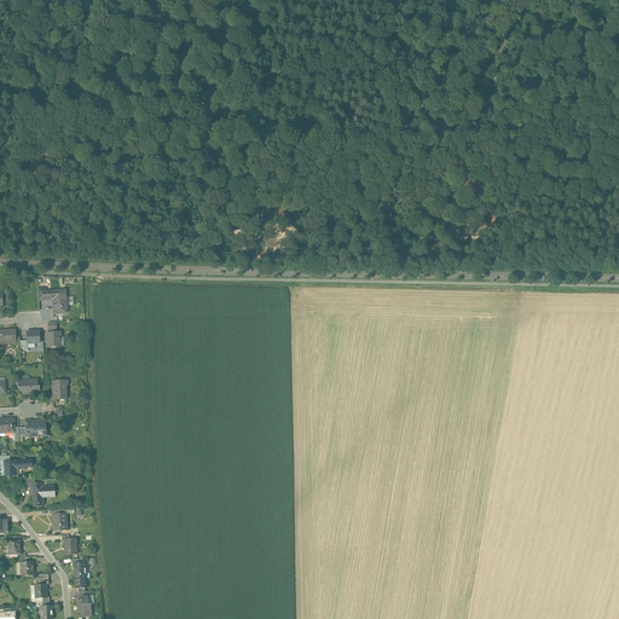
[(65,290),(50,291),(50,300),(53,300),(53,312),(59,312),(59,313),(67,313),(65,290)]
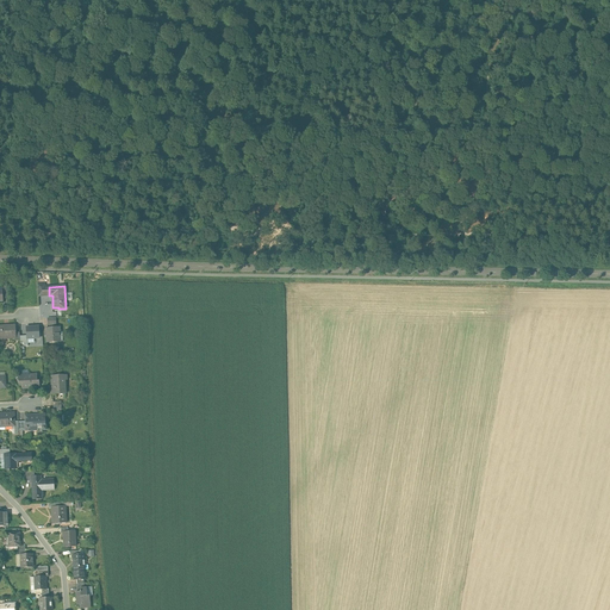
[(16,325),(8,325),(5,325),(0,325),(0,338),(16,337),(16,332),(16,325)]
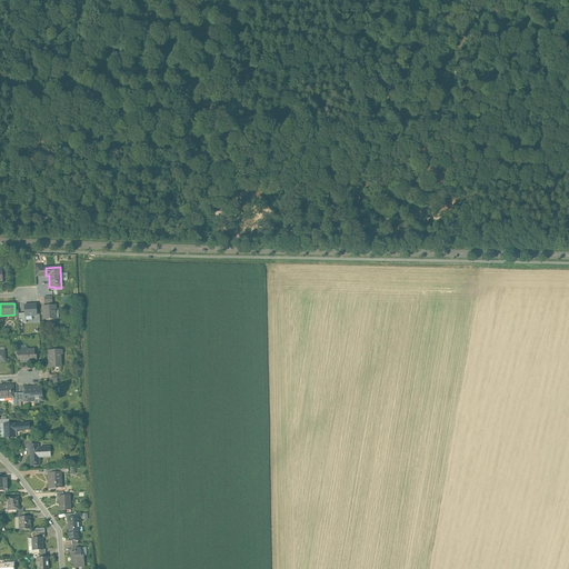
[(37,306),(25,306),(26,316),(37,316),(37,306)]
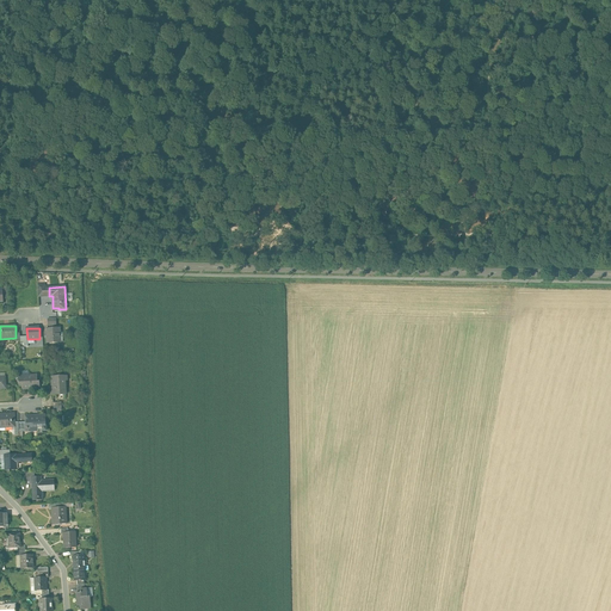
[(48,329),(47,329),(47,344),(59,343),(57,333),(60,333),(60,328),(51,328),(48,329)]
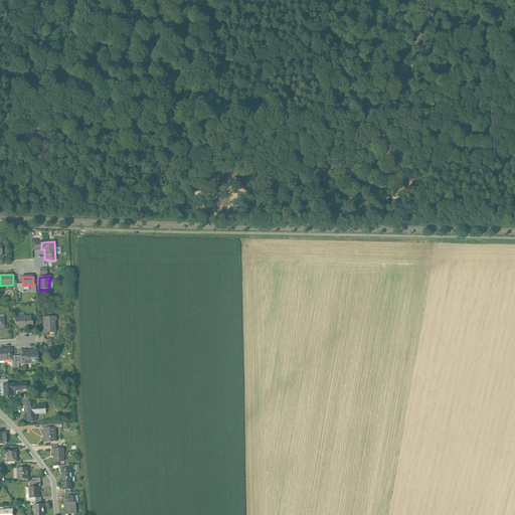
[(31,316),(23,317),(16,318),(16,320),(15,320),(15,324),(18,324),(19,328),(26,327),(26,328),(33,328),(33,322),(31,322),(31,316)]
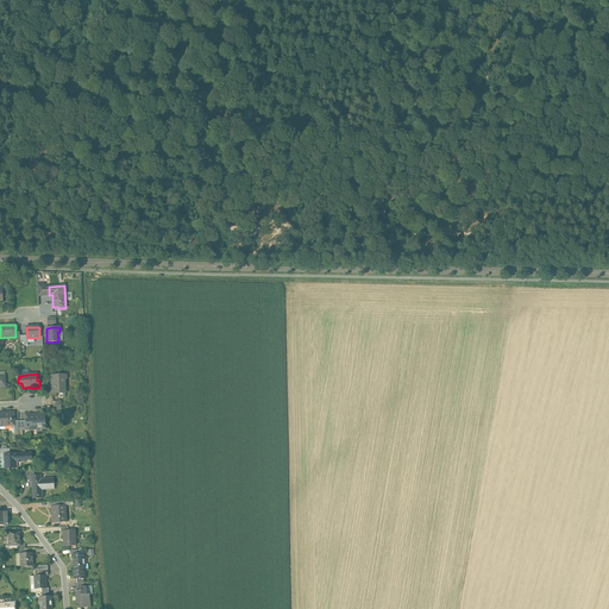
[(67,375),(51,375),(52,394),(66,394),(64,380),(67,380),(67,375)]
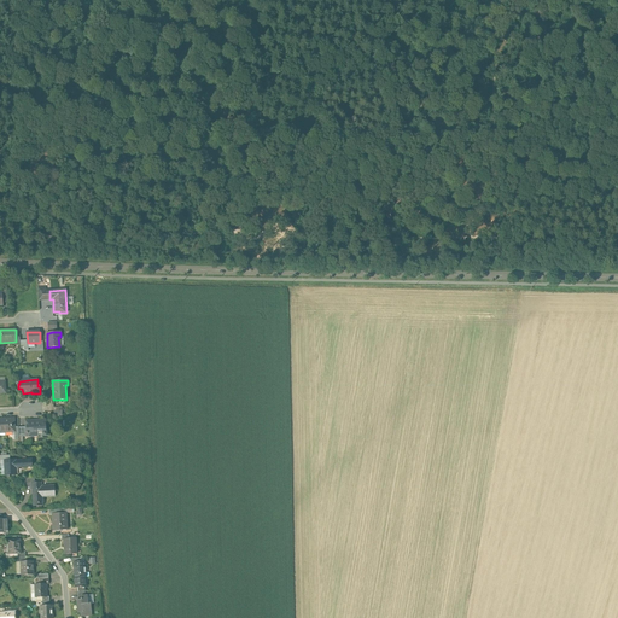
[(15,419),(4,419),(4,425),(5,425),(5,432),(15,432),(15,419)]
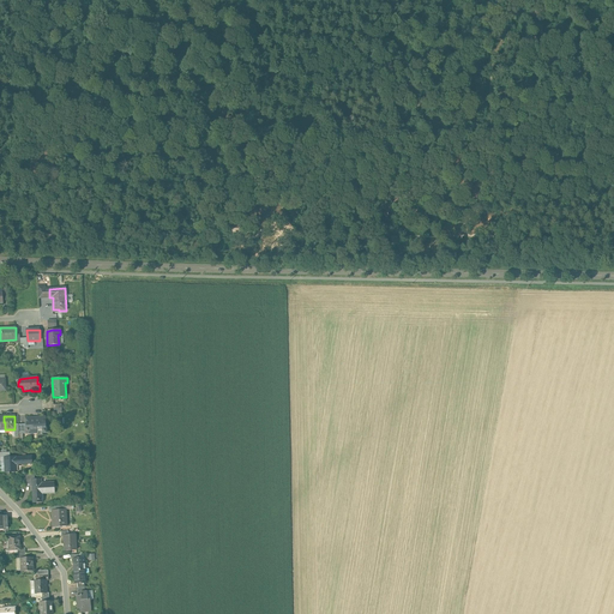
[(46,417),(25,419),(26,434),(47,433),(46,417)]
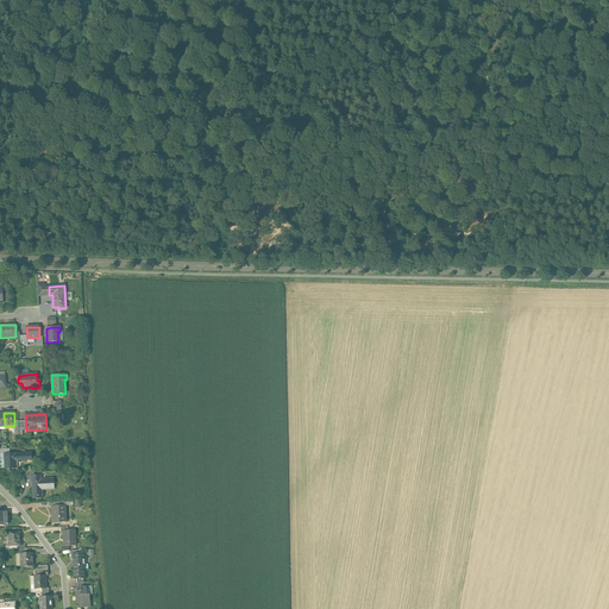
[(10,453),(4,453),(5,468),(6,468),(6,470),(8,470),(8,471),(10,471),(10,469),(16,469),(16,462),(32,460),(31,453),(14,454),(14,453),(10,453)]
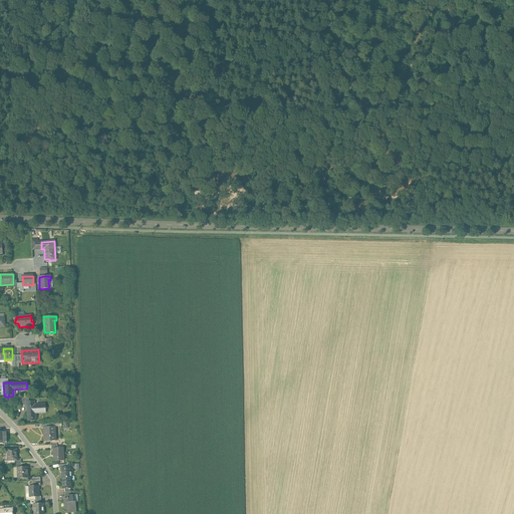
[(35,405),(34,401),(28,402),(26,402),(26,404),(27,411),(28,411),(29,418),(31,418),(31,421),(35,421),(35,414),(45,413),(45,404),(35,405)]
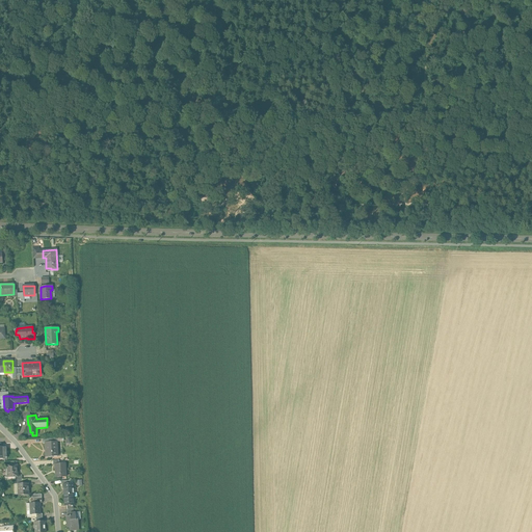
[(49,442),(46,443),(46,457),(57,456),(57,442),(49,442)]
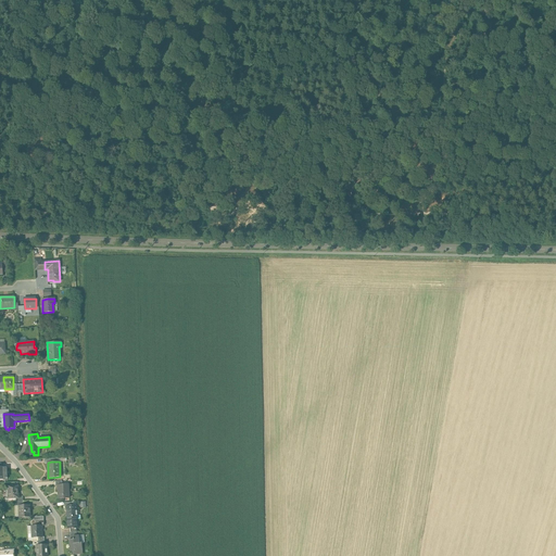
[(62,484),(58,485),(58,491),(59,491),(59,498),(64,498),(68,498),(68,492),(67,484),(62,484)]
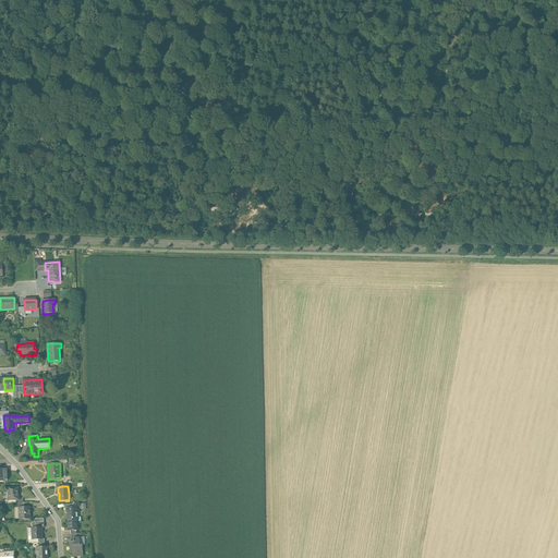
[(19,487),(8,487),(8,500),(16,500),(19,500),(19,487)]
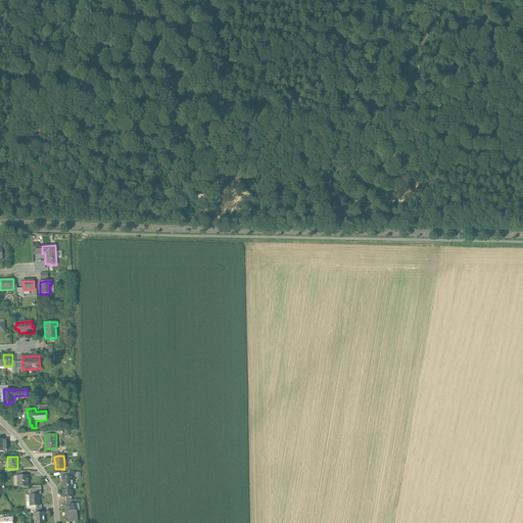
[(21,475),(17,476),(17,486),(22,486),(22,487),(29,486),(28,475),(21,475)]
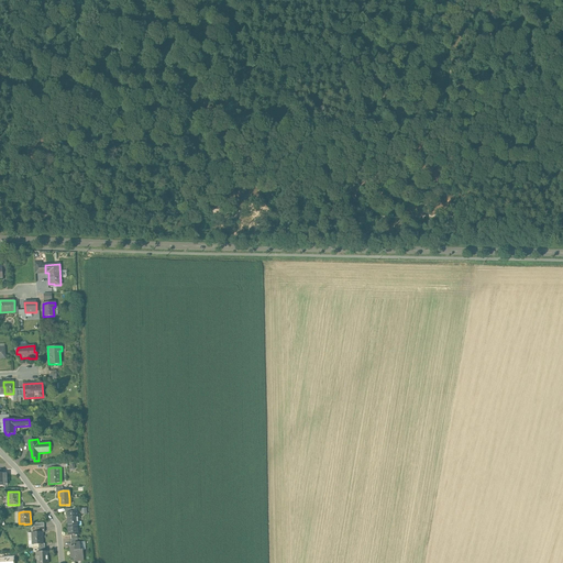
[(73,512),(67,512),(68,536),(70,536),(77,534),(78,534),(78,527),(77,527),(76,518),(77,517),(77,511),(73,512)]
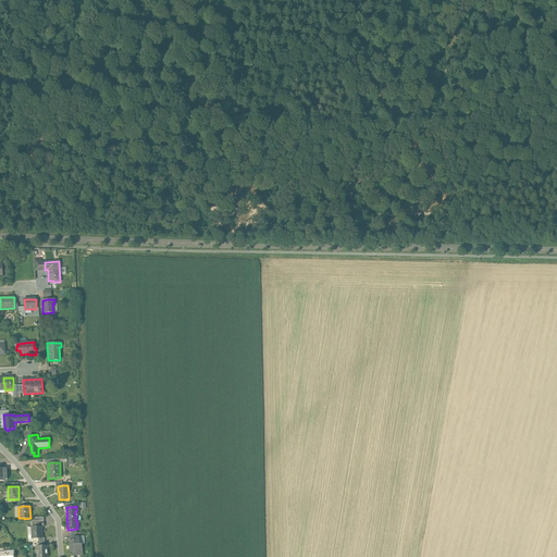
[(41,527),(32,527),(32,539),(42,539),(42,532),(41,532),(41,527)]
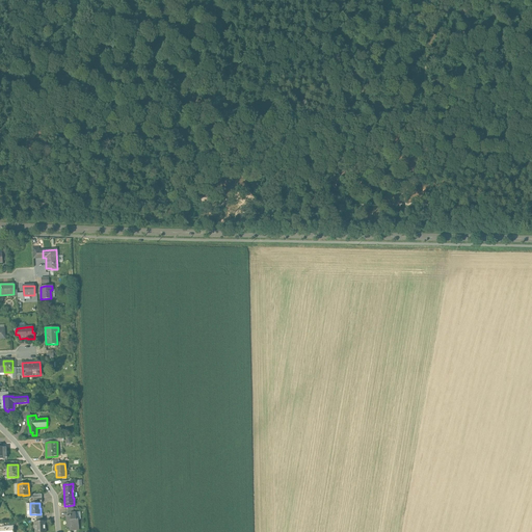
[(74,512),(68,513),(68,516),(65,516),(67,528),(70,527),(70,531),(79,530),(78,520),(76,520),(75,512),(74,512)]
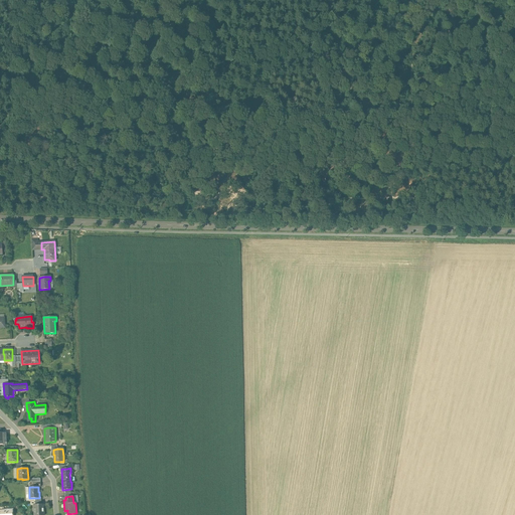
[(35,505),(34,505),(34,513),(36,513),(36,514),(43,514),(44,512),(44,508),(43,508),(43,505),(41,505),(35,505)]
